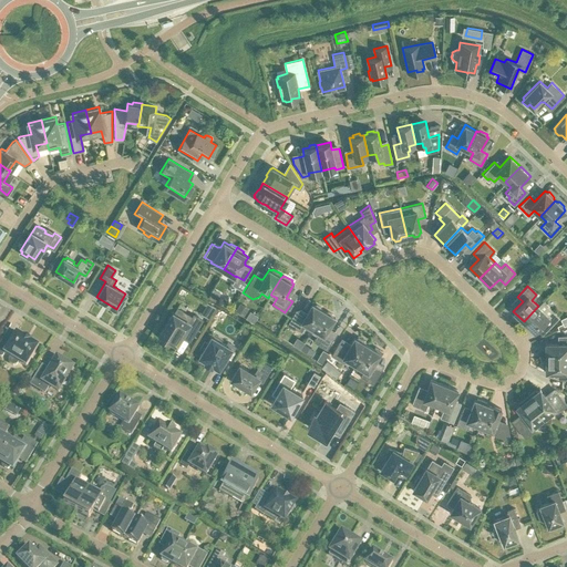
[(219,292),(213,288),(210,294),(217,298),(219,292)]
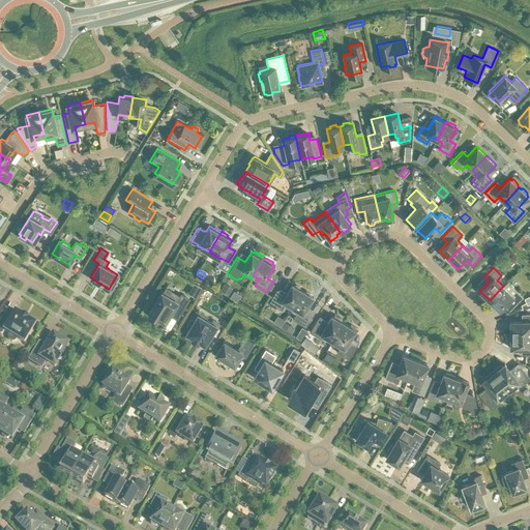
[(188,289),(197,294),(202,286),(194,282),(188,289)]
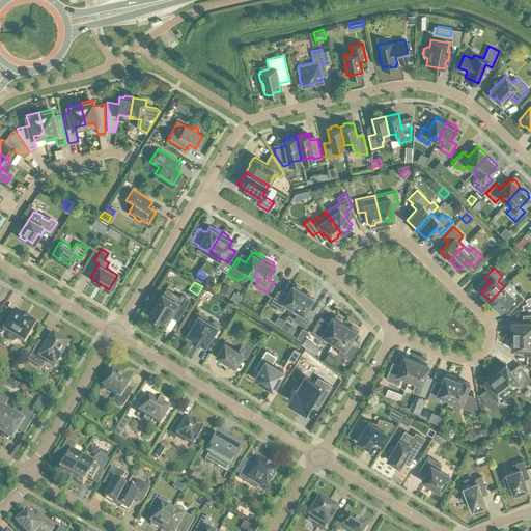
[(504,286),(491,301),(500,310),(505,305),(510,309),(524,297),(508,282),(504,286)]
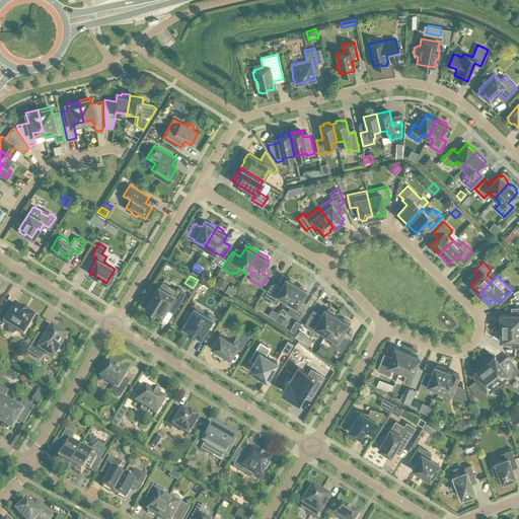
[(216,283),(223,288),(227,281),(220,277),(216,283)]
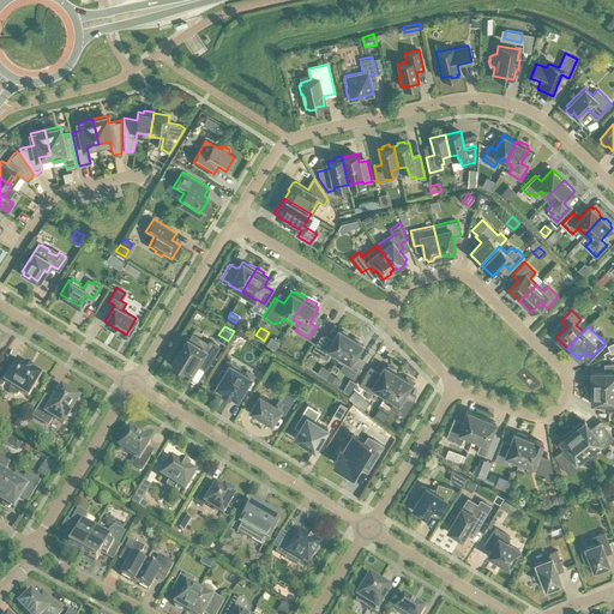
[(329,354),(336,359),(350,336),(348,333),(347,331),(343,329),(339,330),(338,327),(331,339),(329,339),(320,335),(311,351),(318,356),(320,355),(326,359),(329,354)]
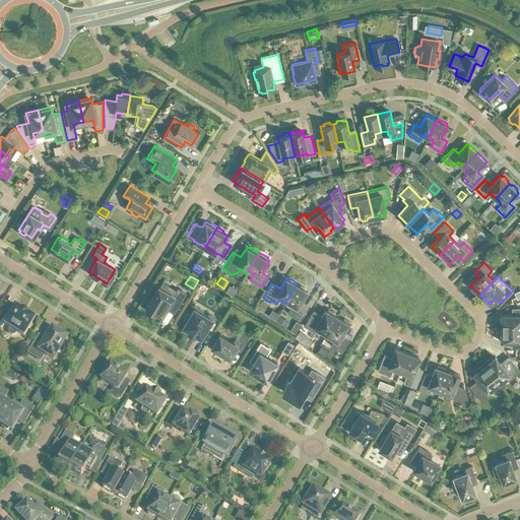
[(176,307),(185,293),(178,288),(176,290),(163,282),(159,286),(158,285),(145,307),(147,308),(147,309),(151,311),(152,311),(154,312),(154,311),(161,316),(170,303),(176,307)]
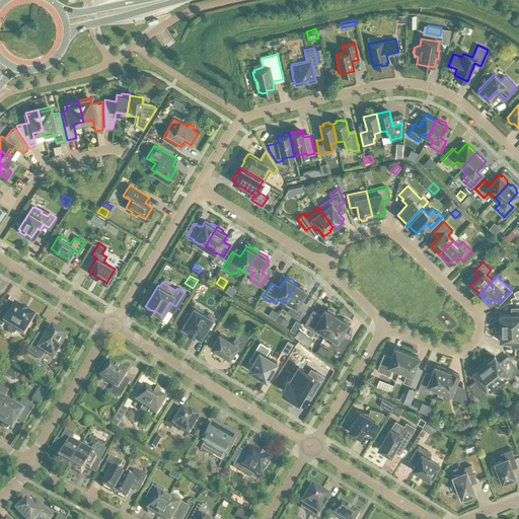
[(296,284),(284,303),(290,306),(287,311),(299,319),(306,307),(299,302),(306,290),(304,289),(304,287),(300,284),(298,285),(296,284)]
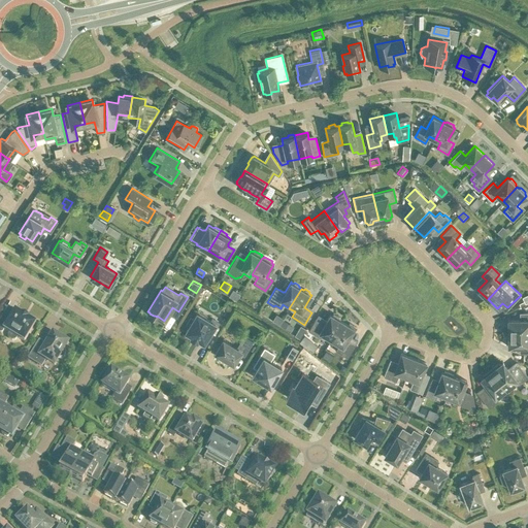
[(189,326),(185,331),(203,342),(209,333),(211,334),(219,322),(211,318),(210,321),(205,318),(206,315),(199,310),(198,312),(196,312),(193,319),(190,317),(186,324),(189,326)]
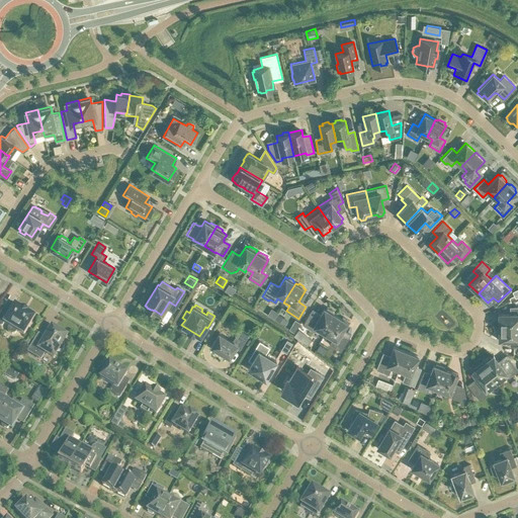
[(498,313),(498,326),(517,326),(517,306),(513,306),(513,313),(498,313)]
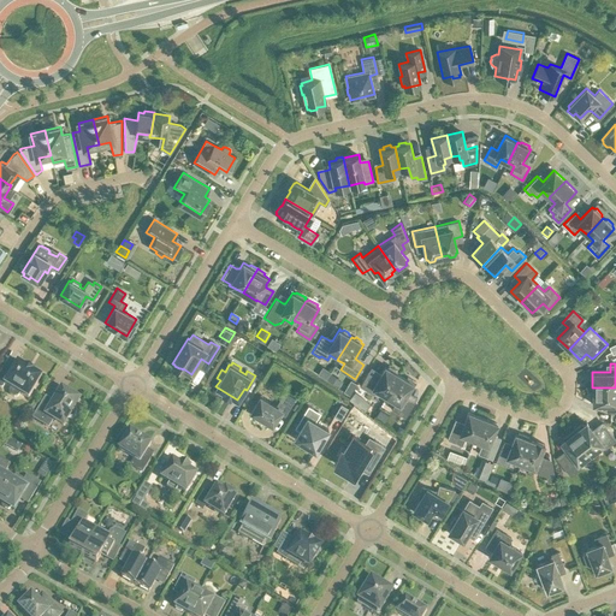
[(0,374),(0,390),(3,390),(4,386),(11,390),(9,394),(10,396),(15,400),(17,398),(19,396),(28,401),(41,379),(40,378),(39,375),(35,374),(34,374),(17,365),(13,371),(6,366),(0,374)]
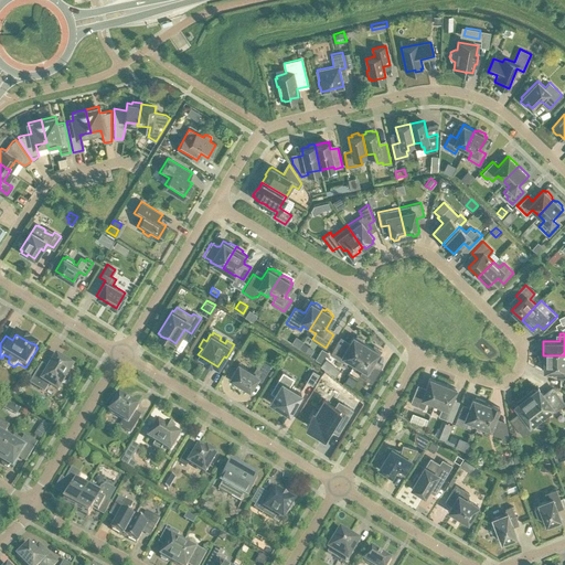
[(345,358),(354,363),(365,343),(363,341),(364,339),(356,334),(355,337),(353,336),(347,347),(337,341),(330,353),(342,361),(345,358)]
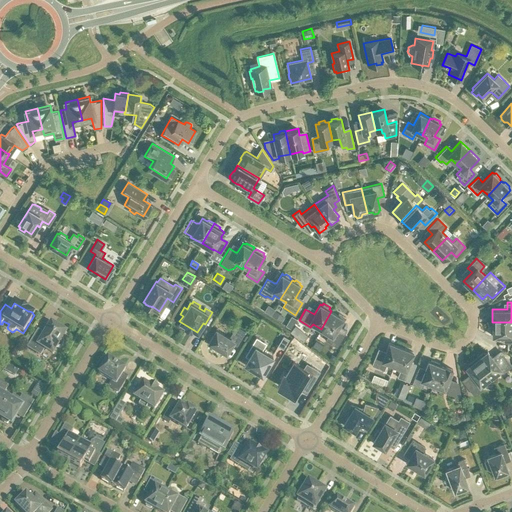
[(331,311),(321,329),(329,333),(325,339),(336,346),(344,334),(336,329),(341,321),(342,322),(346,317),(339,312),(337,314),(331,311)]
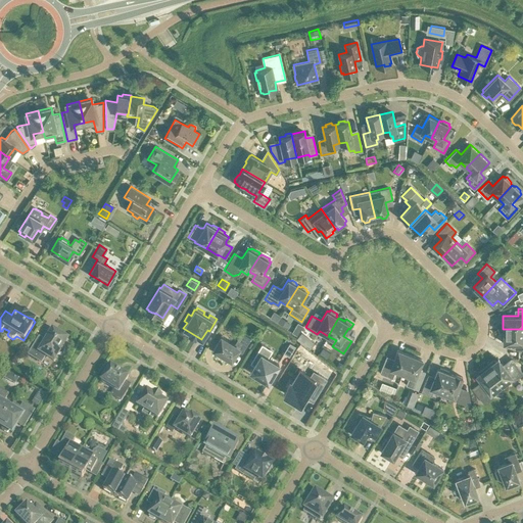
[(294,331),(299,333),(303,323),(297,321),(294,331)]
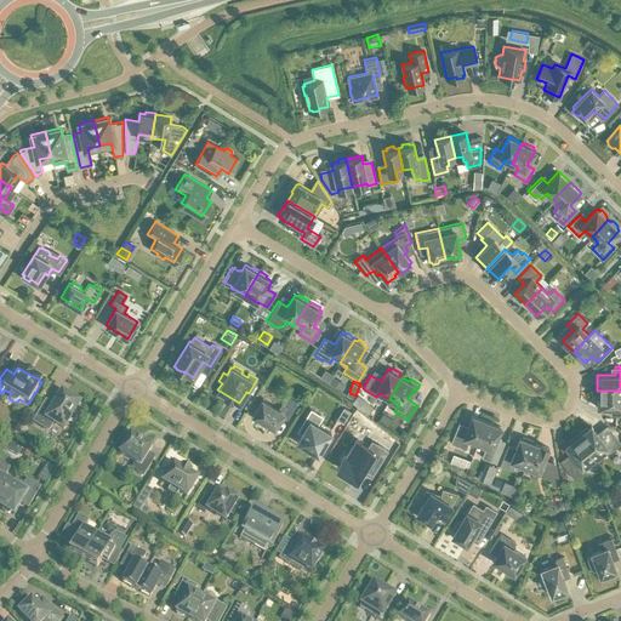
[(620,391),(597,391),(597,394),(594,394),(594,403),(597,403),(597,406),(615,406),(615,415),(620,415),(620,391)]
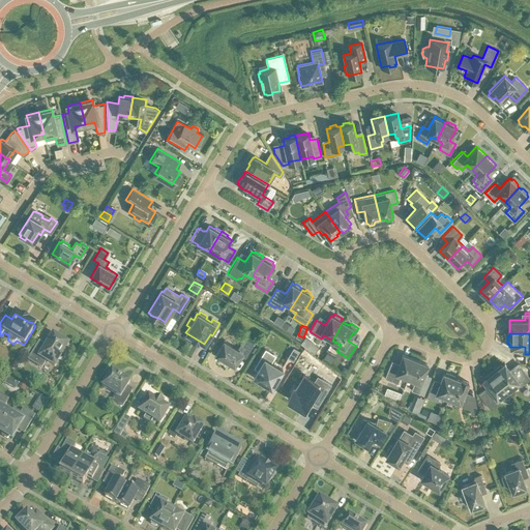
[(53,336),(46,348),(39,344),(28,361),(39,369),(43,361),(54,367),(58,361),(59,361),(60,361),(61,361),(62,361),(63,361),(63,360),(64,360),(64,359),(65,358),(65,357),(65,356),(64,356),(64,355),(63,354),(63,353),(67,346),(53,336)]
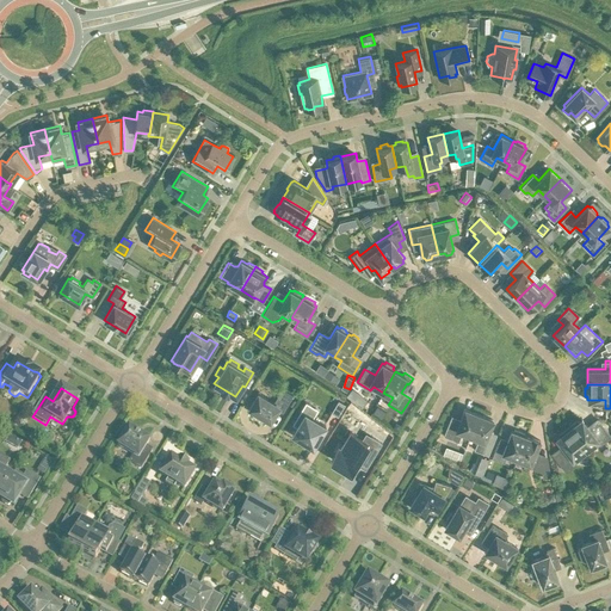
[(255,414),(257,412),(270,420),(277,408),(282,412),(292,394),(282,388),(273,402),(258,393),(248,407),(251,408),(250,411),(255,414)]
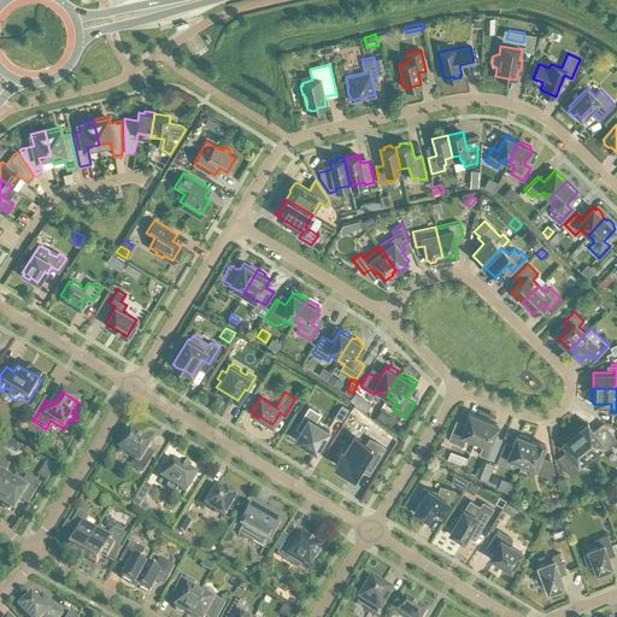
[(354,392),(350,399),(364,411),(370,404),(354,392)]
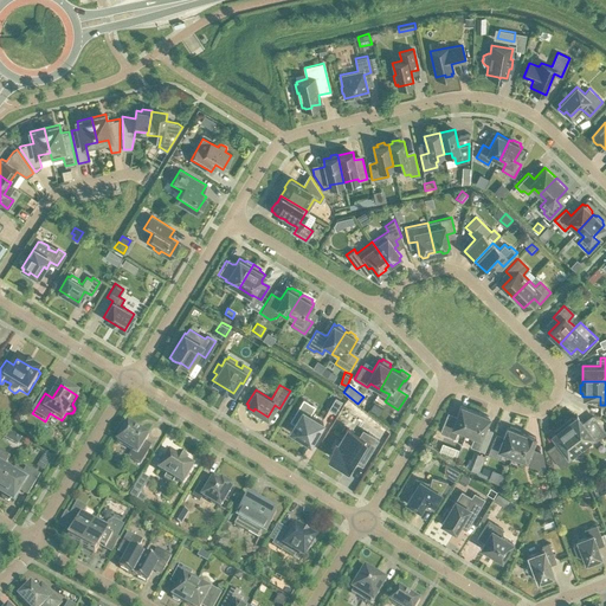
[(328,408),(335,412),(342,400),(335,395),(328,408)]
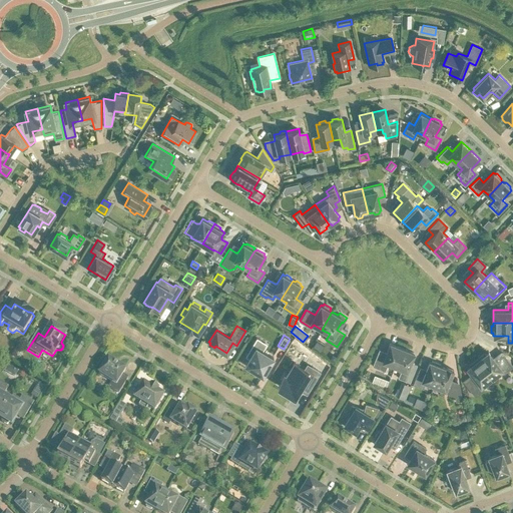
[(248,358),(244,364),(263,375),(267,368),(265,366),(266,364),(269,365),(274,357),(260,349),(263,342),(264,342),(265,342),(257,337),(245,356),(248,358)]
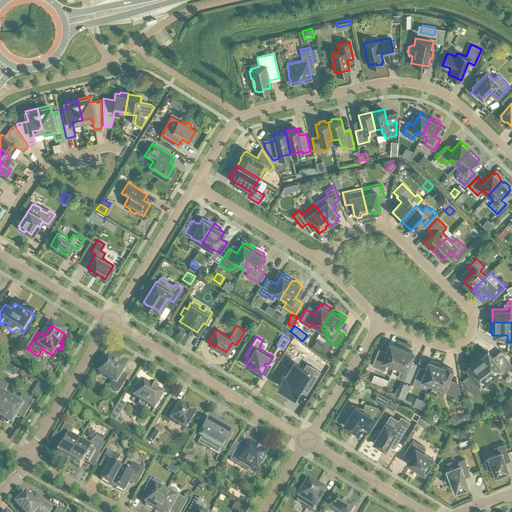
[(387,362),(394,365),(401,347),(389,342),(384,354),(377,351),(371,365),(384,370),(387,362)]
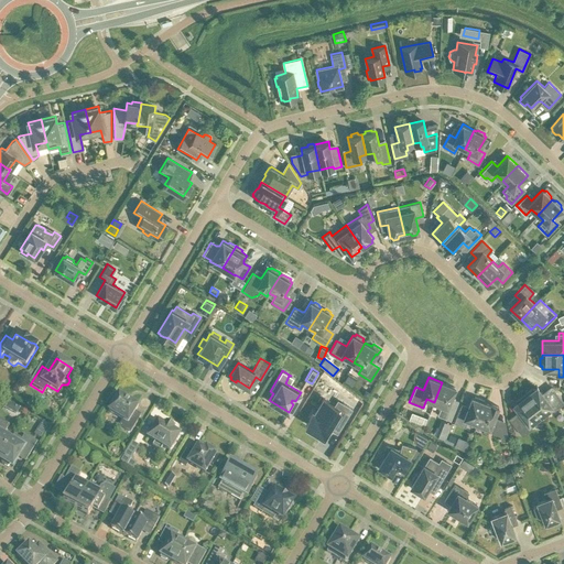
[(442,382),(434,402),(442,404),(437,414),(451,420),(456,403),(449,401),(455,388),(442,382)]
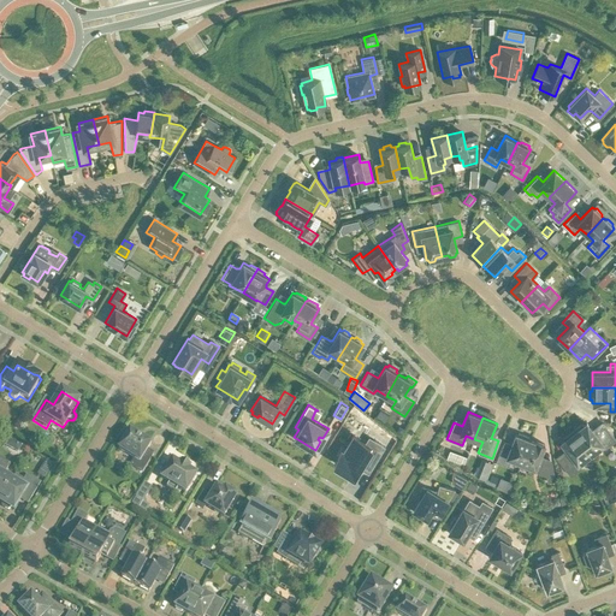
[(581,422),(572,430),(590,452),(605,442),(608,445),(615,439),(603,422),(592,431),(586,422),(581,425),(581,424),(582,424),(581,422)]
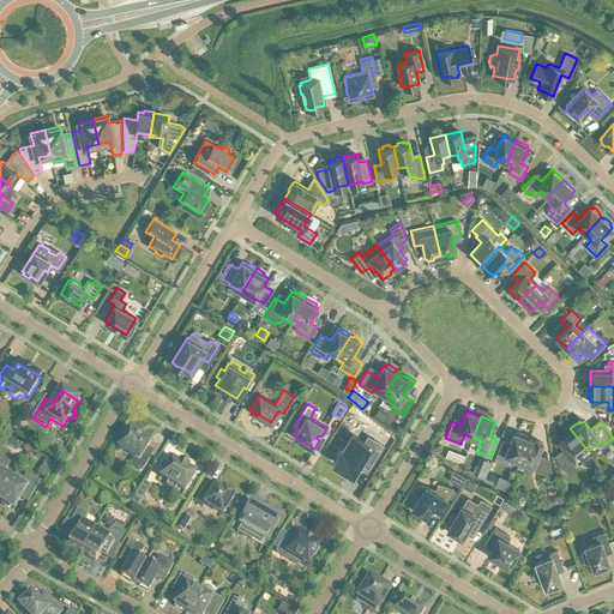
[(588,451),(570,428),(560,435),(561,437),(563,435),(563,437),(559,440),(566,449),(555,456),(569,473),(576,467),(573,463),(588,451)]
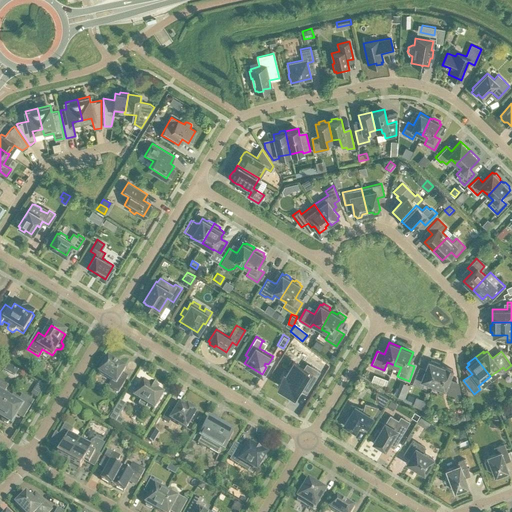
[(108,388),(118,394),(127,379),(122,375),(125,370),(107,359),(98,375),(111,383),(108,388)]
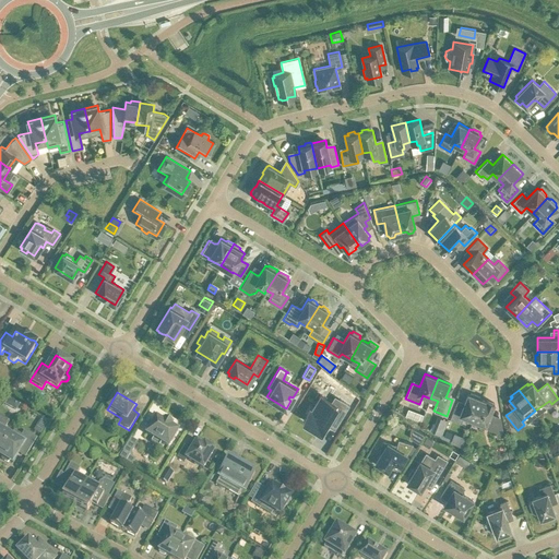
[(463,416),(473,419),(482,399),(479,397),(479,395),(471,392),(470,394),(467,393),(462,406),(455,404),(450,418),(461,423),(463,416)]
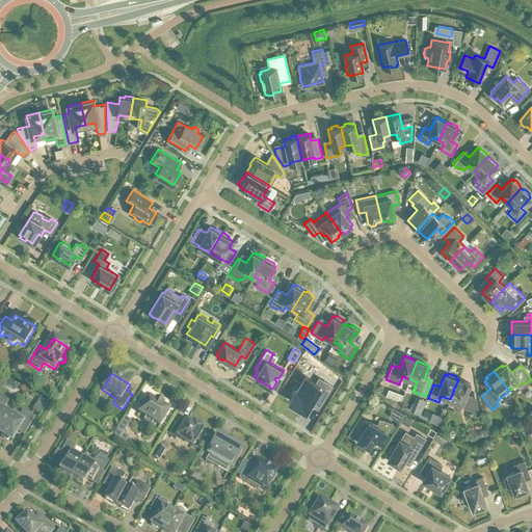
[(288,398),(304,408),(311,398),(320,404),(331,386),(322,379),(319,383),(304,375),(296,389),(294,388),(288,398)]
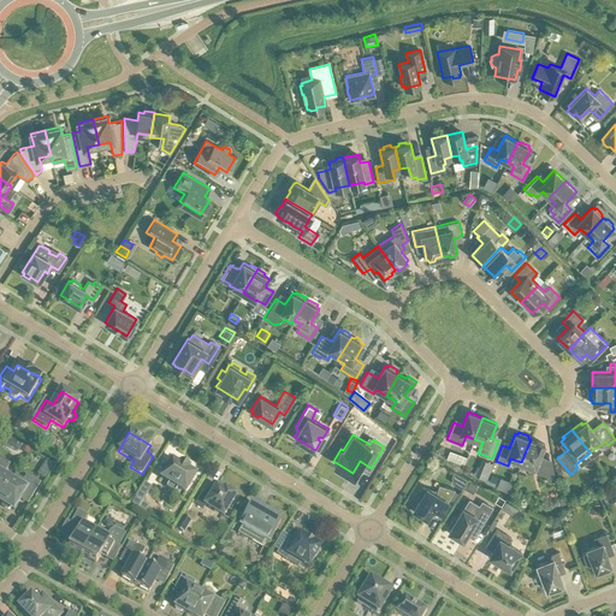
[(531,439),(521,462),(529,466),(528,468),(546,475),(548,481),(555,479),(552,462),(544,463),(537,461),(544,443),(535,439),(535,440),(531,439)]
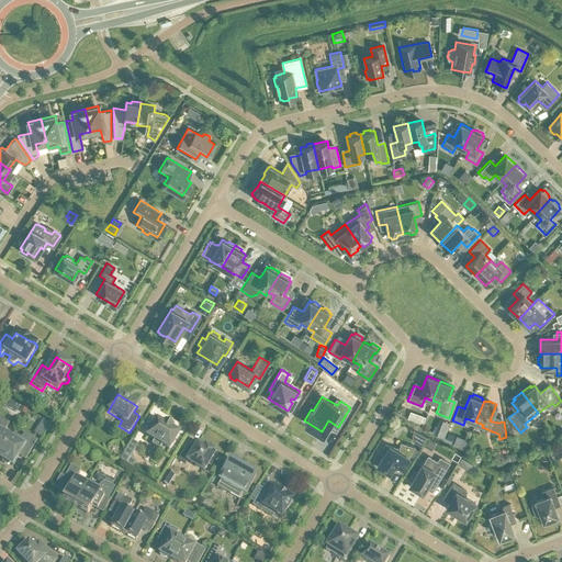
[(0,457),(11,440),(3,435),(9,426),(0,419),(0,457)]
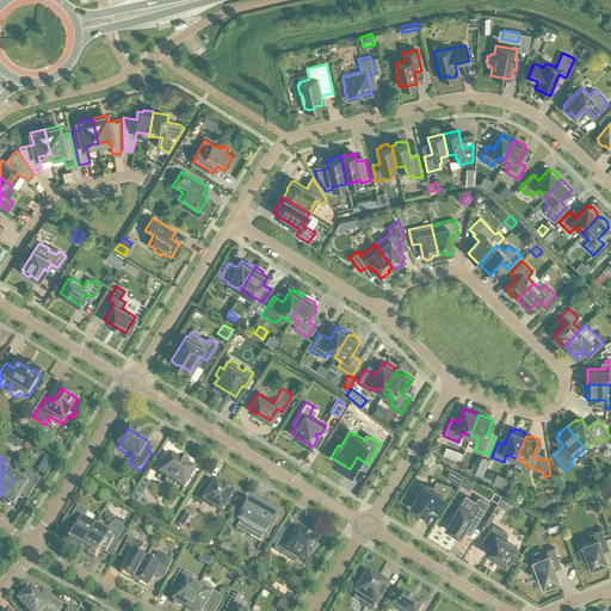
[(39,471),(49,475),(55,461),(45,457),(39,471)]
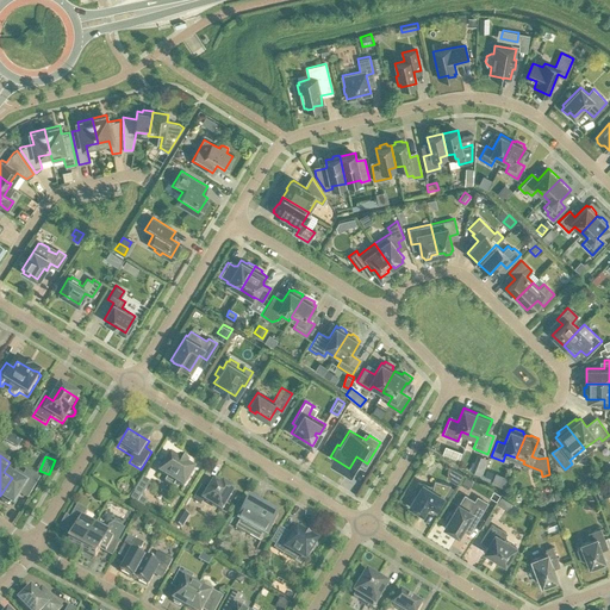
[(167,480),(165,485),(173,490),(175,486),(184,491),(194,472),(186,467),(188,465),(180,460),(178,462),(170,458),(159,475),(167,480)]
